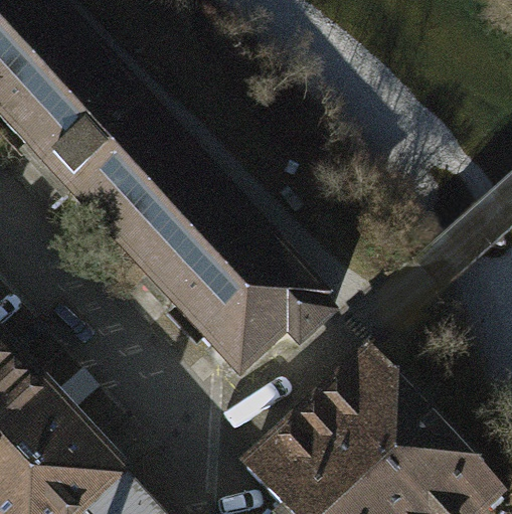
[(0,118),(81,205),(163,130),(41,0),(0,0),(0,118)]
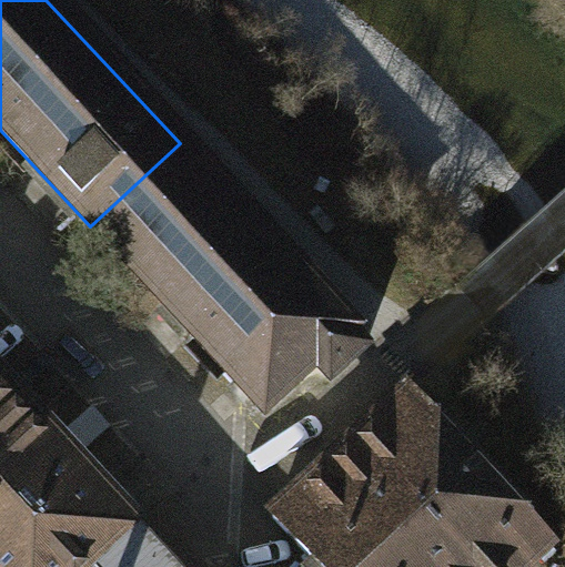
[(355,332),(180,143),(90,226),(264,414),(316,367),(331,382),(363,352),(349,337),(355,332)]
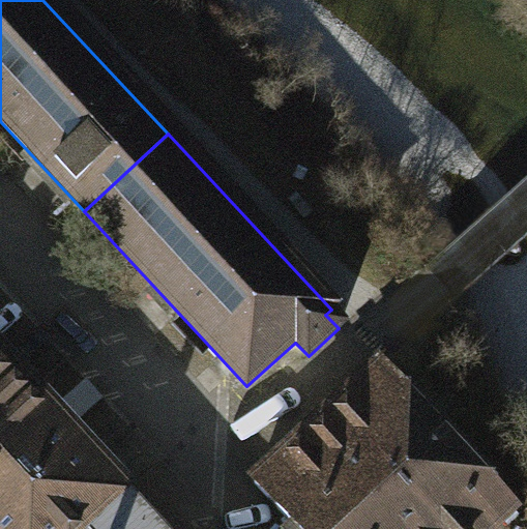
[(60,528),(114,481),(0,356),(0,528),(60,528)]
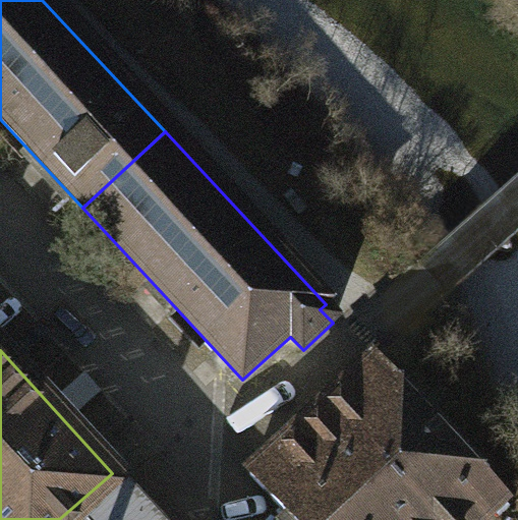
[(483,519),(505,501),(377,359),(248,475),(289,519),(483,519)]
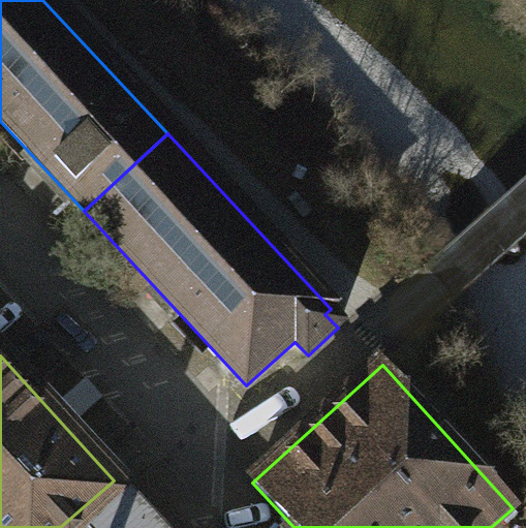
[(156,527),(114,480),(60,527),(156,527)]
